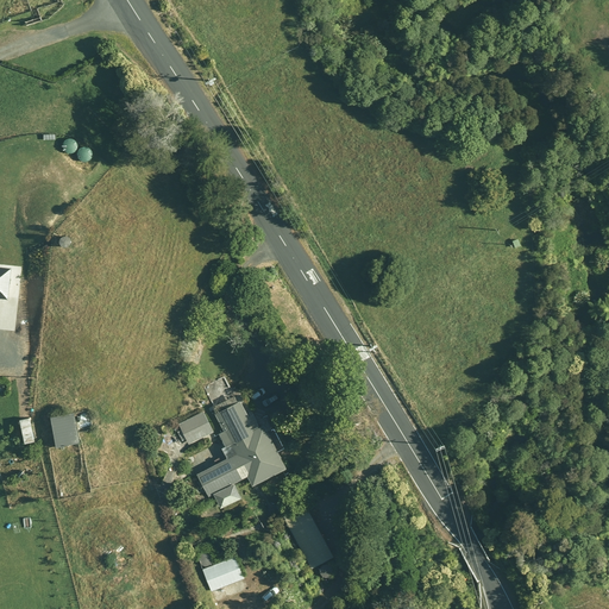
[(10,268),(0,267),(0,295),(7,296),(10,268)]
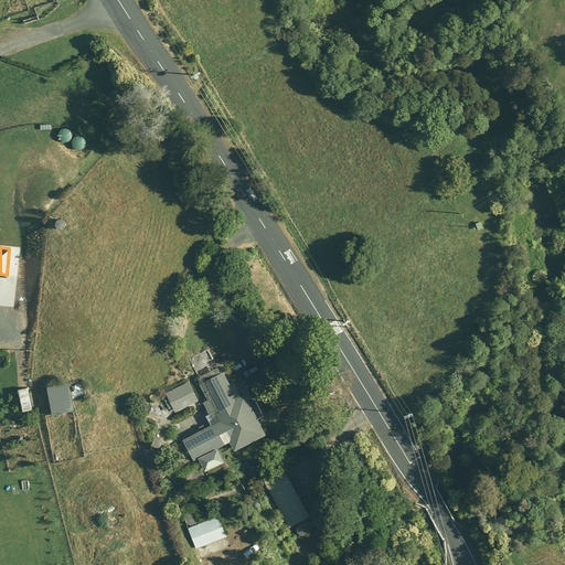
[(185,440),(193,459),(200,457),(206,471),(209,470),(225,462),(219,448),(231,443),(235,450),(266,436),(241,382),(231,386),(224,372),(200,383),(213,412),(206,415),(213,428),(185,440)]
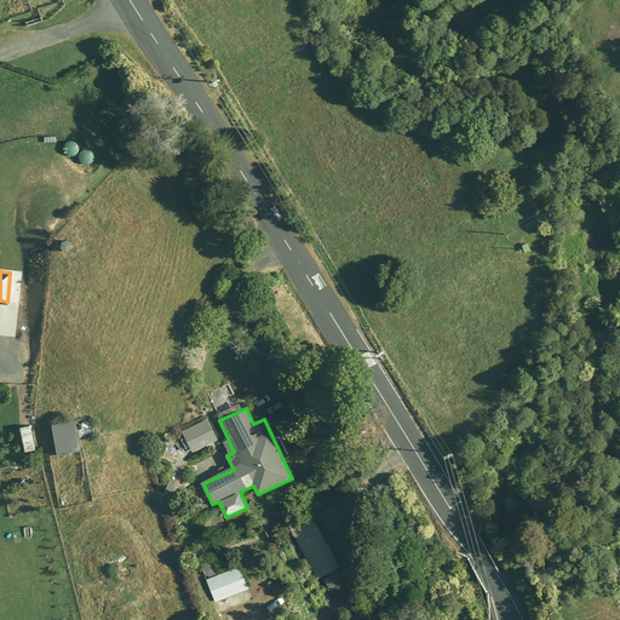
[(219,440),(210,419),(183,432),(193,453),(219,440)]
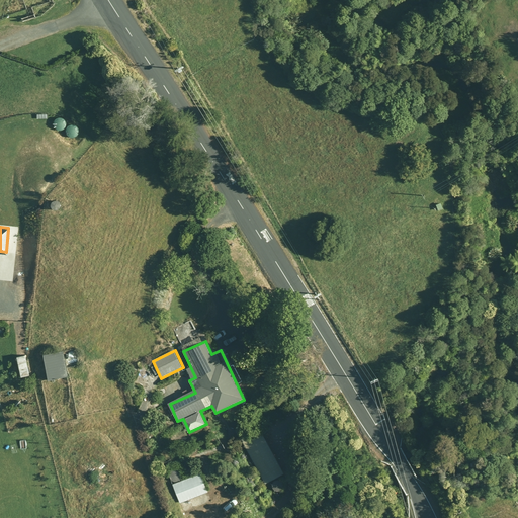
[(68,376),(64,352),(46,355),(50,380),(68,376)]
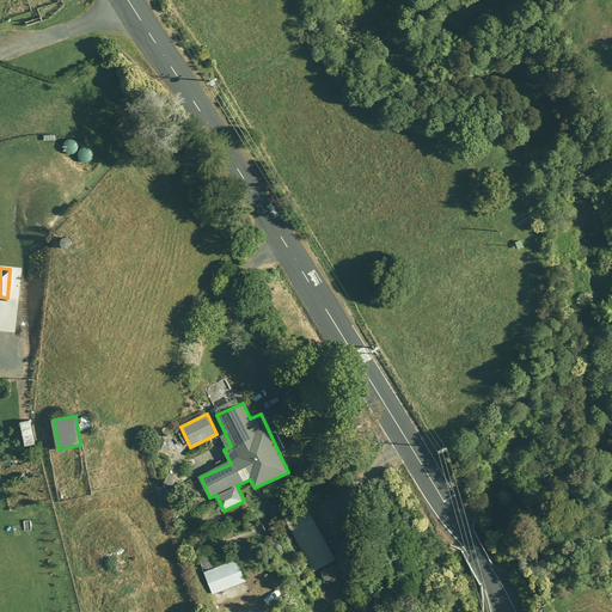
[(332,552),(310,510),(287,522),(310,564),(332,552)]
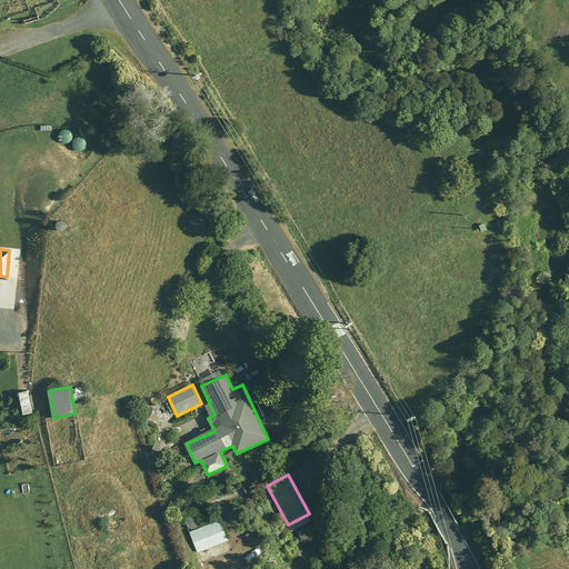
[(229,540),(221,519),(190,532),(199,552),(229,540)]
